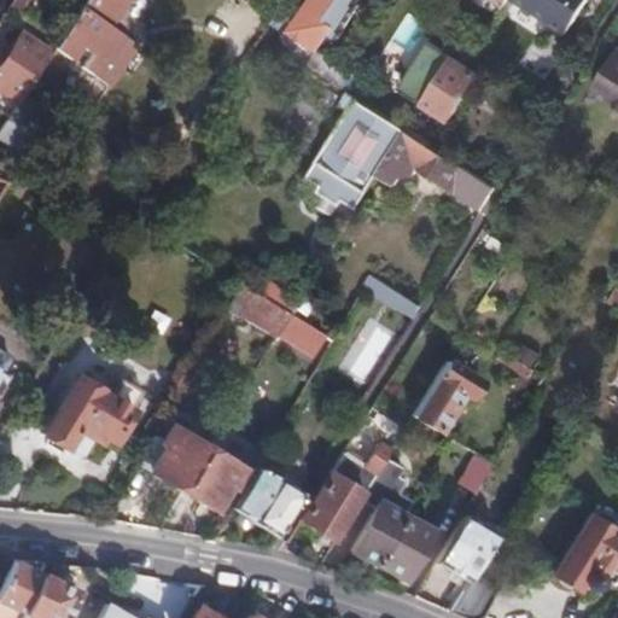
[(31,0),(16,0),(12,6),(23,13),(31,0)]
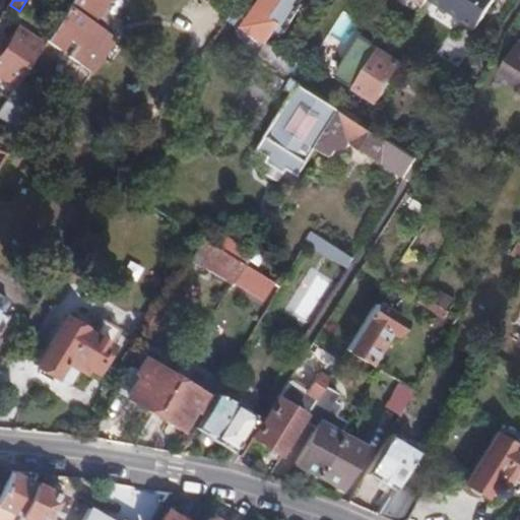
[(80,18),(91,25),(108,0),(74,0),(72,3),(46,43),(45,44),(33,62),(40,68),(49,54),(48,53),(50,50),(56,54),(80,18)]
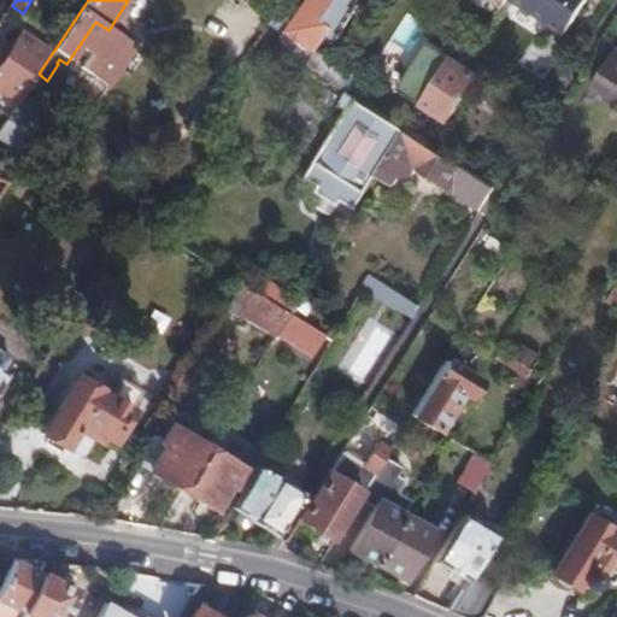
[(346,95),(347,93),(358,78),(317,50),(333,27),(322,19),(335,0),(311,0),(309,6),(306,5),(286,33),(315,53),(305,66),(346,95)]
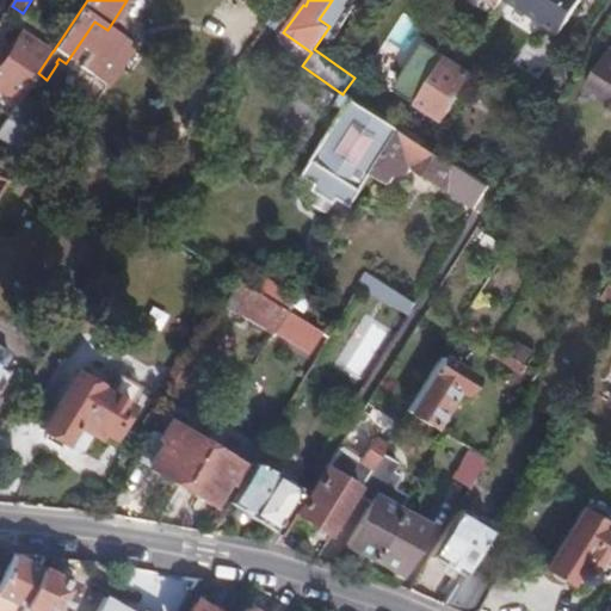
[(503,0),(556,34),(578,0),(503,0)]
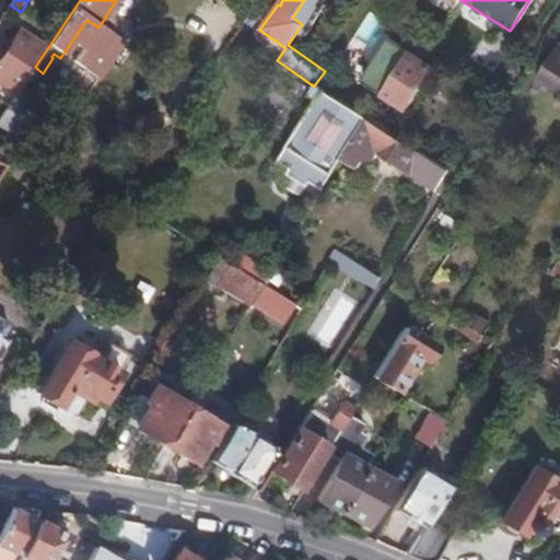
[(253,12),(246,21),(254,25),(259,16),(253,12)]
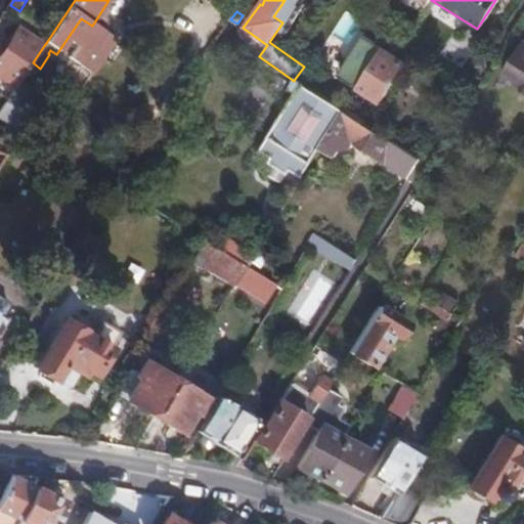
[(45,44),(46,43),(20,26),(18,29),(45,44)]
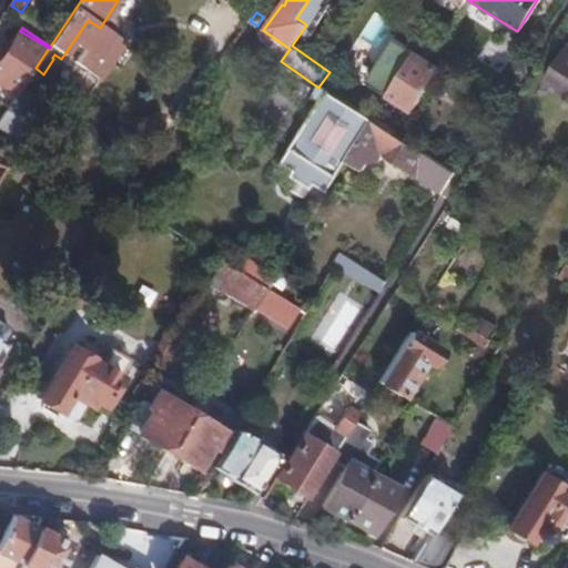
[(36,68),(49,48),(20,31),(12,41),(8,48),(0,42),(0,81),(18,94),(36,68)]
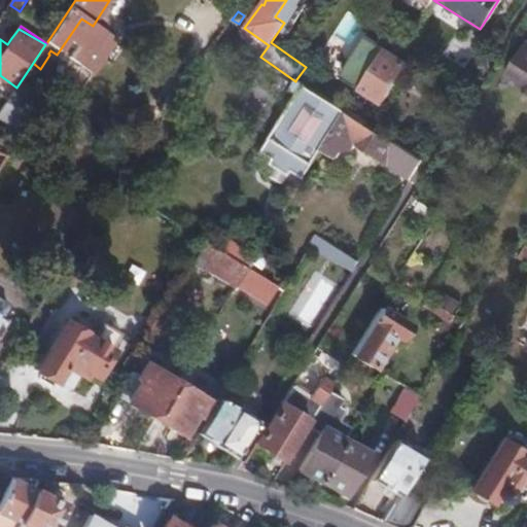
[(0,39),(7,44),(11,38),(1,30),(0,31),(0,39)]
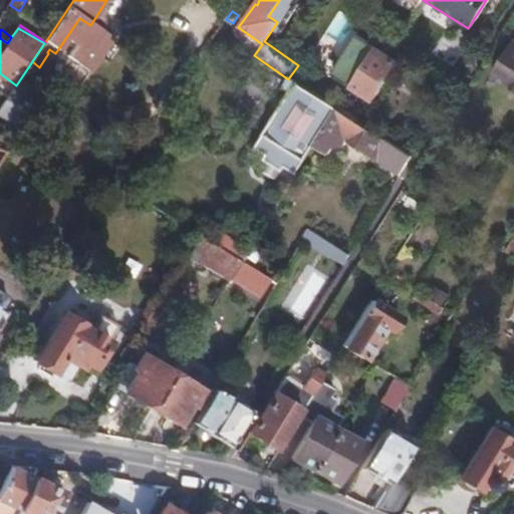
[(355,31),(329,72),(372,100),(398,60),(355,31)]
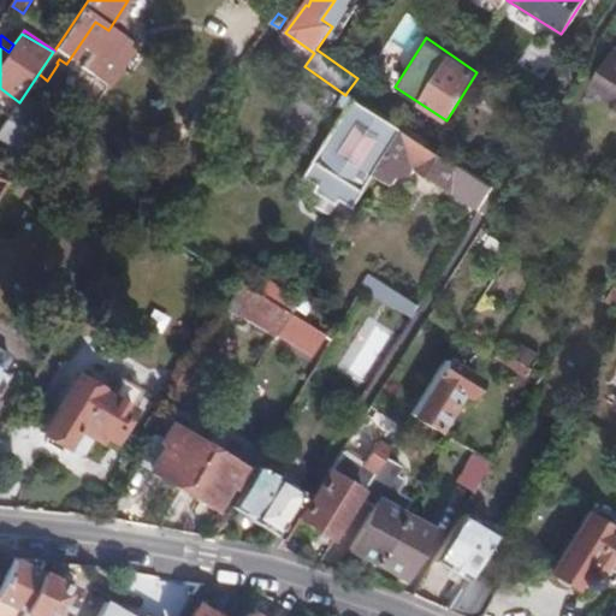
[(615,49),(615,51),(588,92),(615,110),(615,49)]
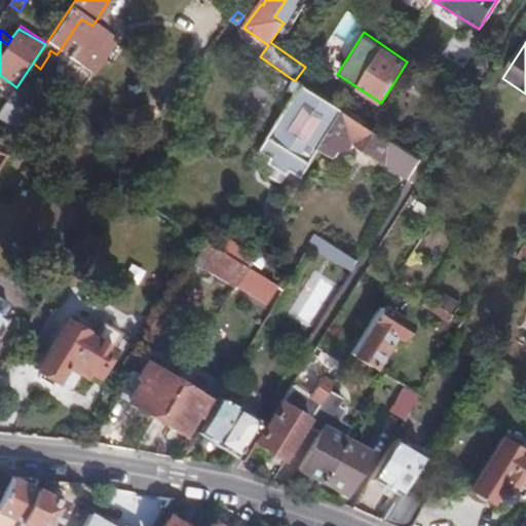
[(288,92),(296,98),(304,84),(296,79),(295,81),(288,92)]
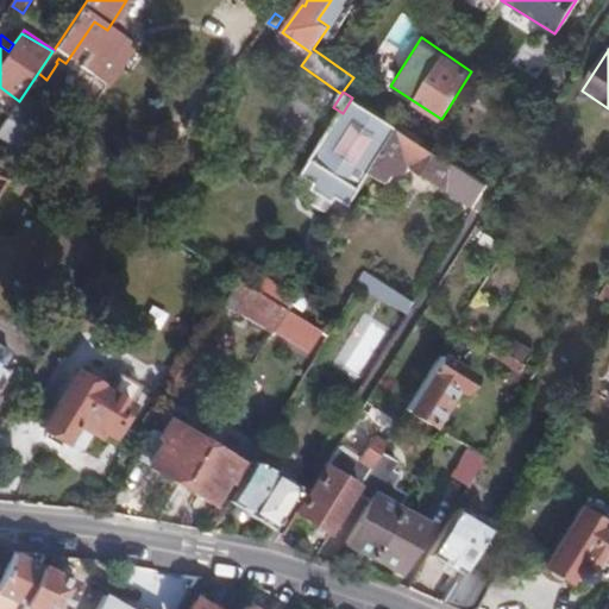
[(350,206),(370,174),(399,129),(352,98),(343,113),(303,176),(316,184),(313,189),(334,203),(338,198),(350,206)]
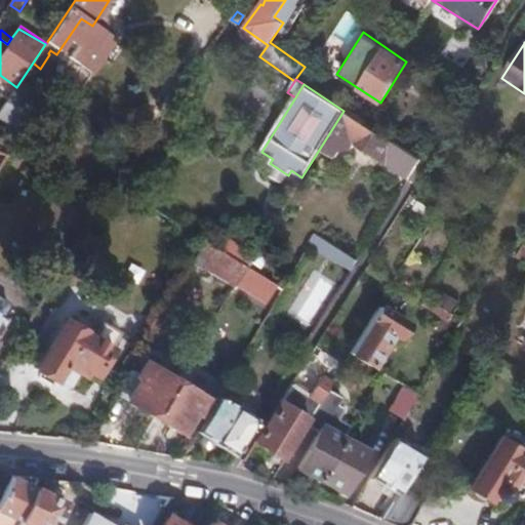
[(2,108),(0,110),(0,124),(17,135),(25,123),(2,108)]
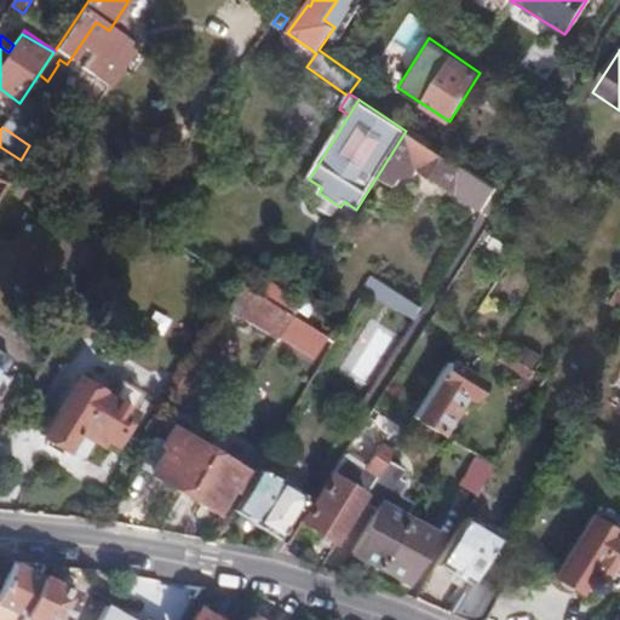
[(457,194),(470,173),(409,133),(406,131),(377,177),(394,188),(400,179),(411,177),(417,168),(457,194)]
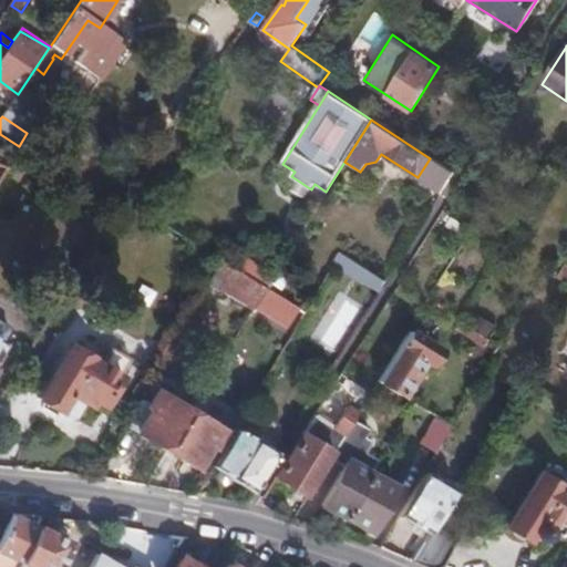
[(437,222),(466,241),(473,230),(444,212),(437,222)]
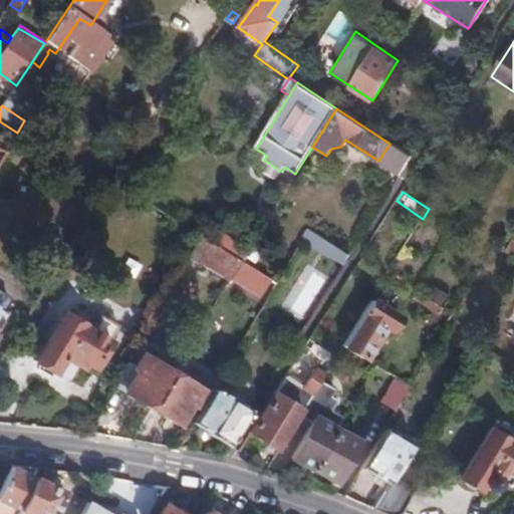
[(307,230),(300,242),(341,268),(348,256),(307,230)]
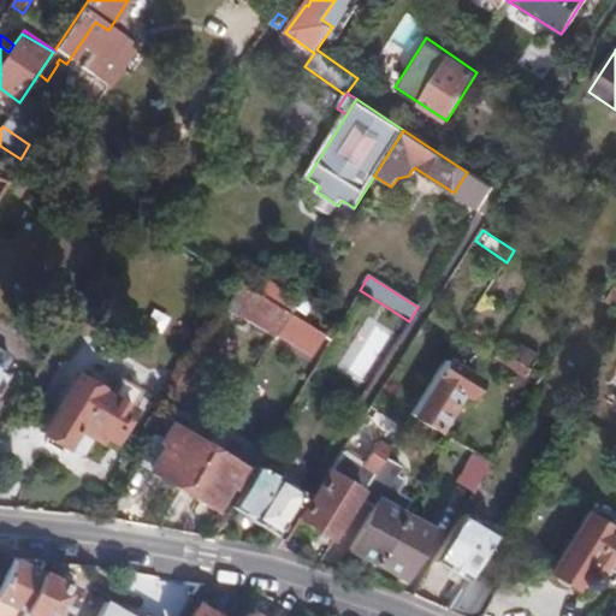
[(615,284),(605,302),(614,309),(615,304),(615,284)]
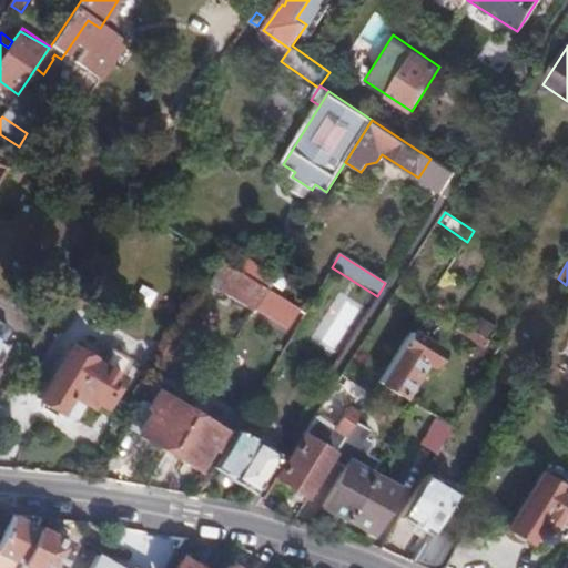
[(251,313),(264,293),(220,264),(206,286),(251,313)]
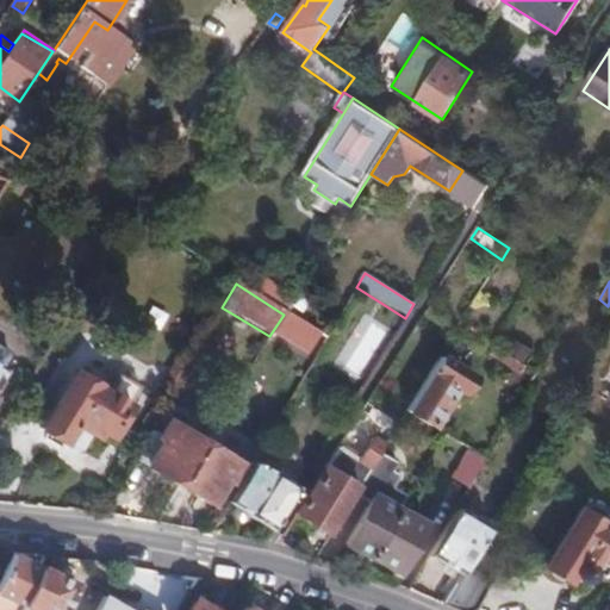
[(267,342),(260,353),(271,360),(278,349),(267,342)]
